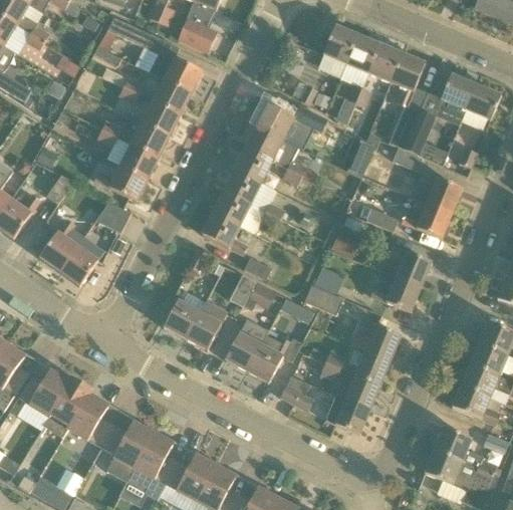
[(0,15),(16,25),(30,33),(44,42),(49,34),(35,25),(36,23),(22,15),(28,5),(20,0),(0,0),(0,15)]
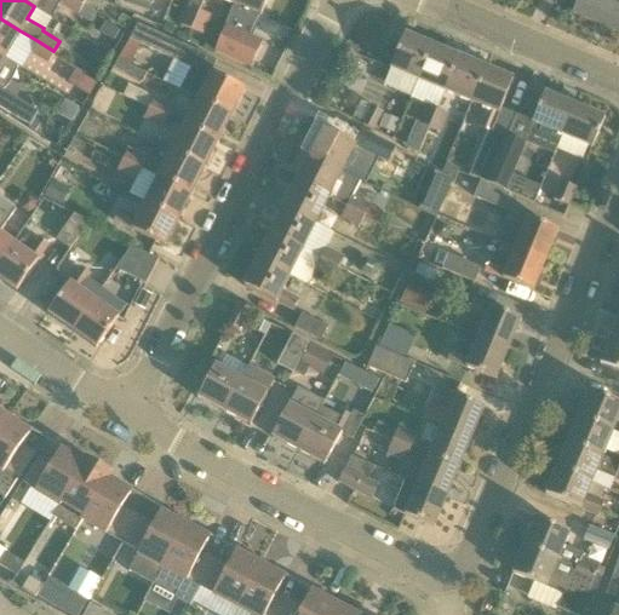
[(61,0),(59,1),(76,12),(90,19),(95,10),(82,3),(79,0),(61,0)]
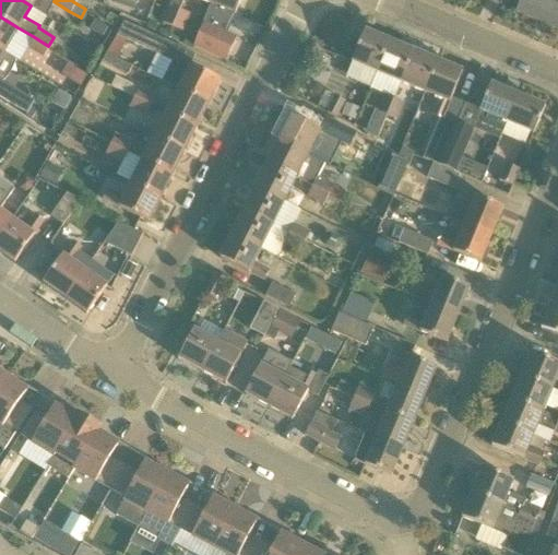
[(179,8),(182,0),(170,0),(168,4),(167,4),(161,21),(173,24),(179,8)]
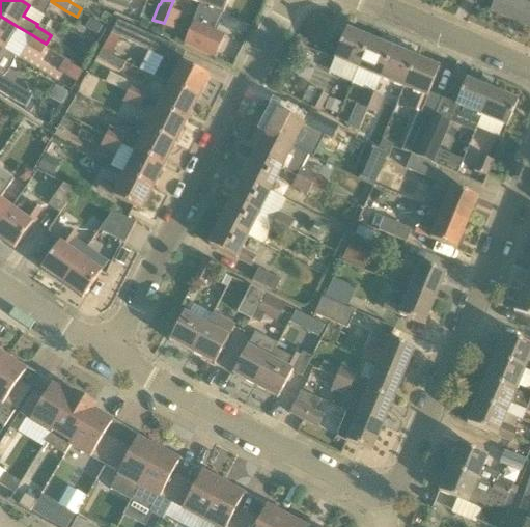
[(191,20),(183,42),(214,56),(223,33),(215,30),(223,10),(227,0),(199,0),(199,1),(191,20)]
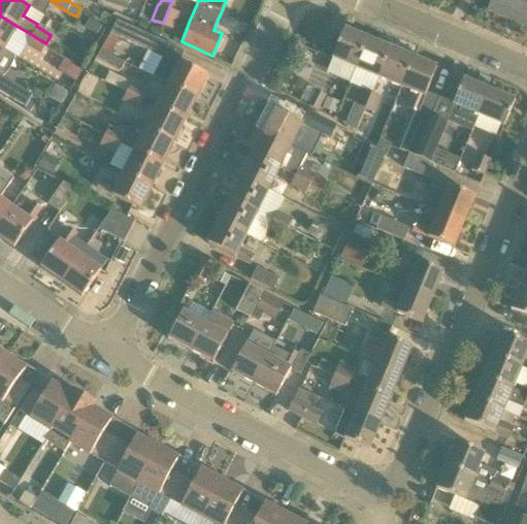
[(491,0),(488,8),(517,21),(526,24),(526,0),(491,0)]
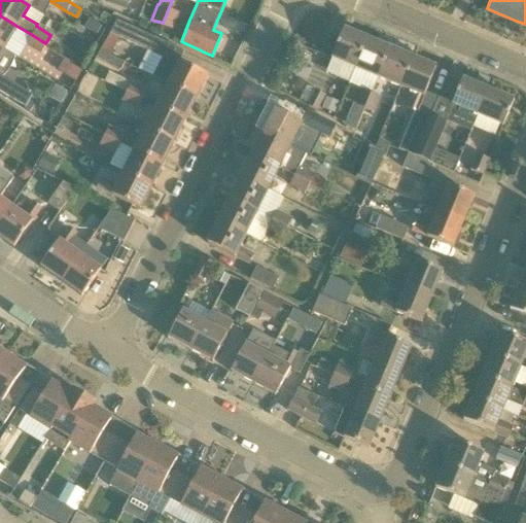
[(169,7),(163,23),(171,26),(177,10),(169,7)]
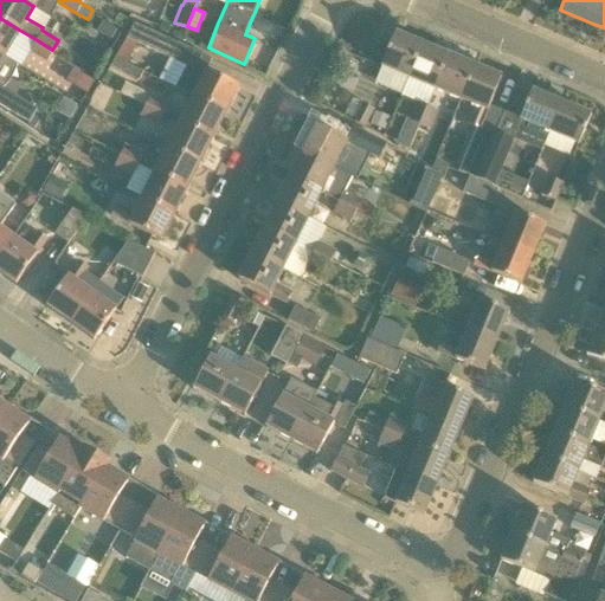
[(0,52),(4,55),(20,64),(29,50),(36,39),(19,30),(0,18),(0,52)]
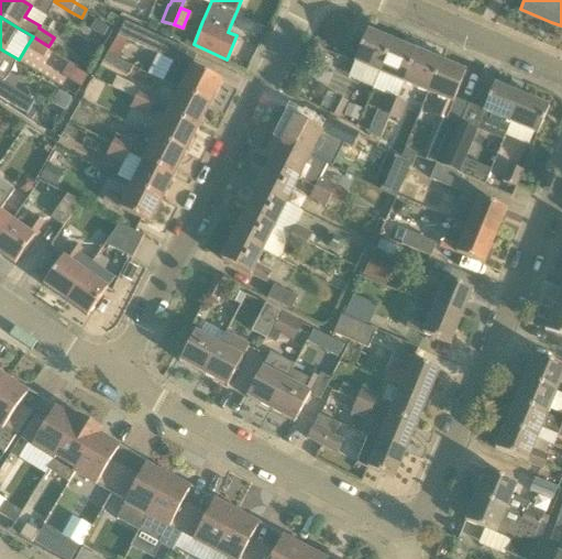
[(95,18),(89,26),(101,34),(107,25),(95,18)]
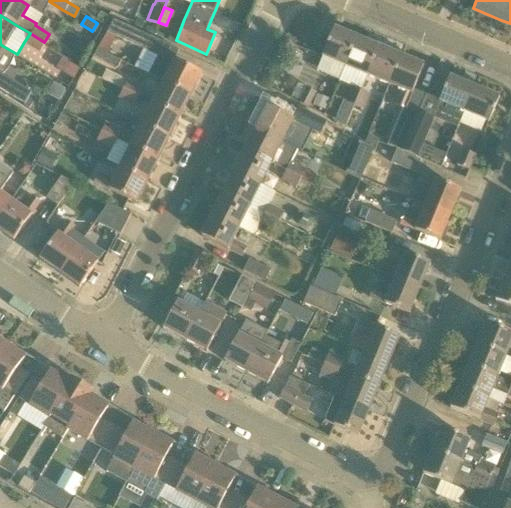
[(106,30),(97,46),(106,51),(116,35),(143,47),(149,34),(113,18),(106,30)]
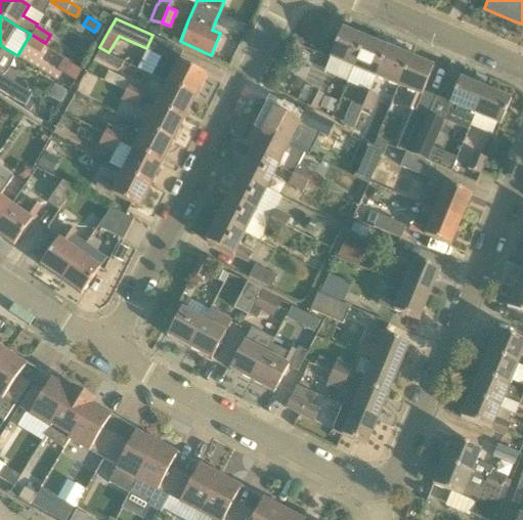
[(341,27),(329,55),(351,65),(363,36),(341,27)]
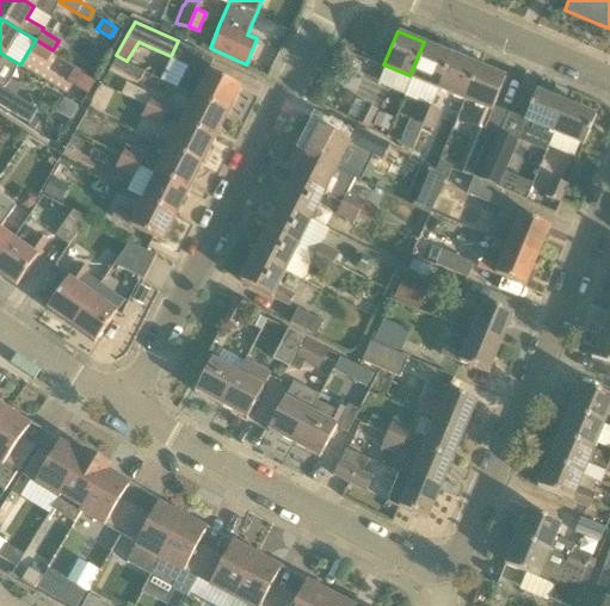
[(36,39),(29,50),(47,61),(53,50),(36,39)]
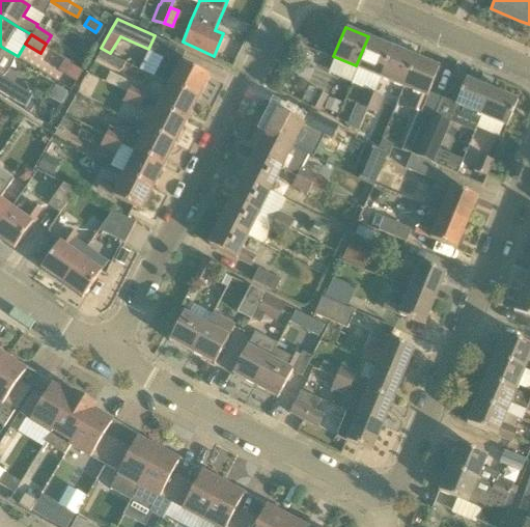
[(368,36),(356,65),(380,75),(391,47),(368,36)]
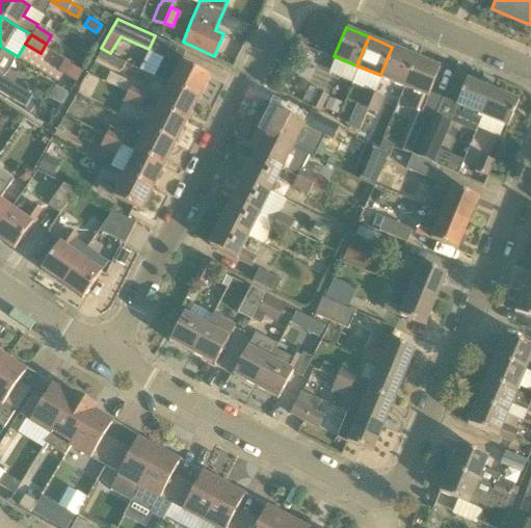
[(380,75),(403,85),(416,56),(392,47),(380,75)]
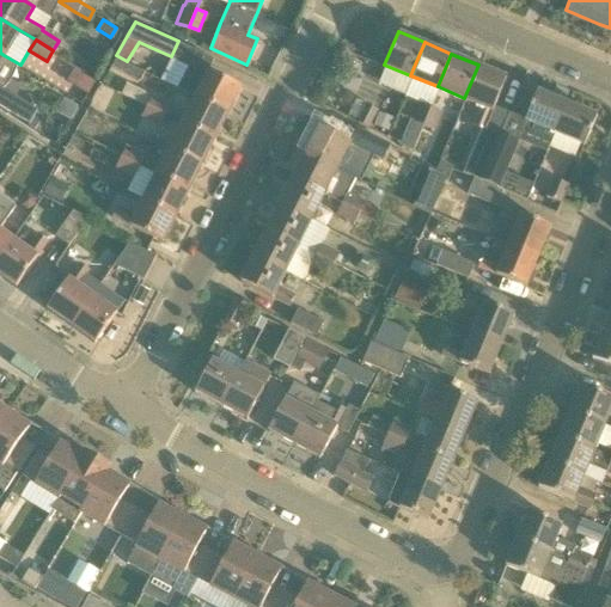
[(127,61),(116,56),(110,65),(139,79),(144,71),(127,61)]
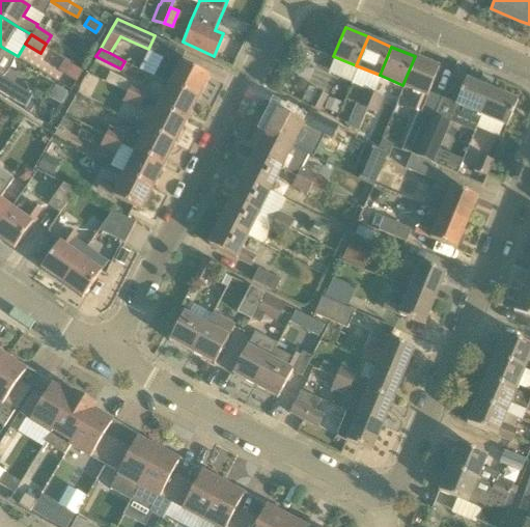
[(154,75),(168,83),(197,96),(208,74),(180,60),(165,53),(154,75)]
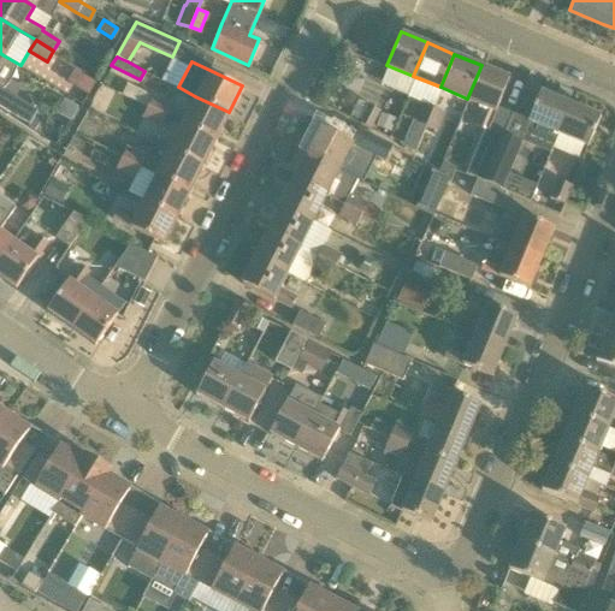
[(475,124),(484,128),(486,129),(494,110),(495,110),(509,76),(482,65),(467,99),(483,105),(475,124)]
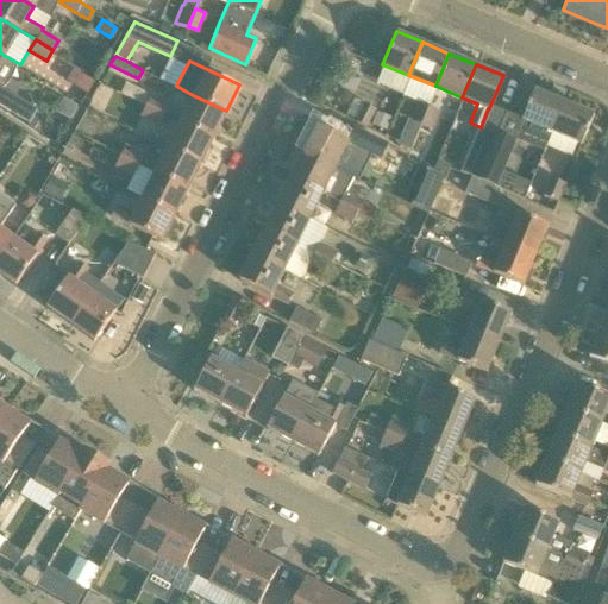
[(0,105),(4,108),(12,94),(0,87),(0,105)]
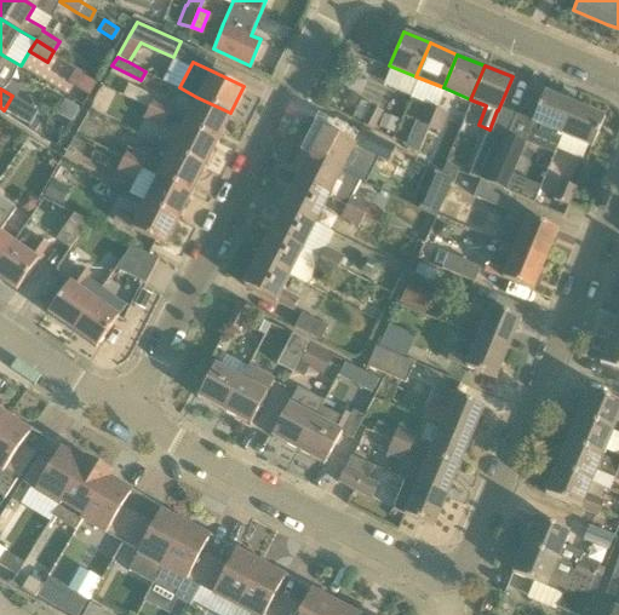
[(532,118),(523,139),(532,143),(554,151),(561,132),(573,102),(543,90),(532,118)]
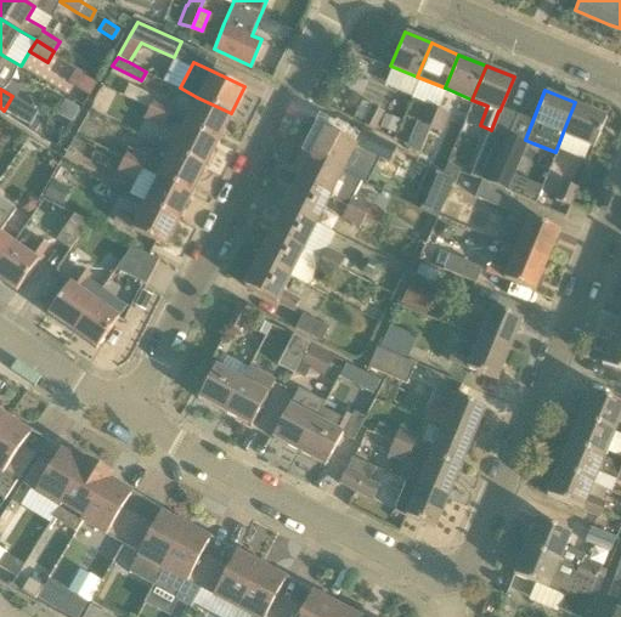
[(173,103),(154,94),(150,105),(167,114),(173,103)]
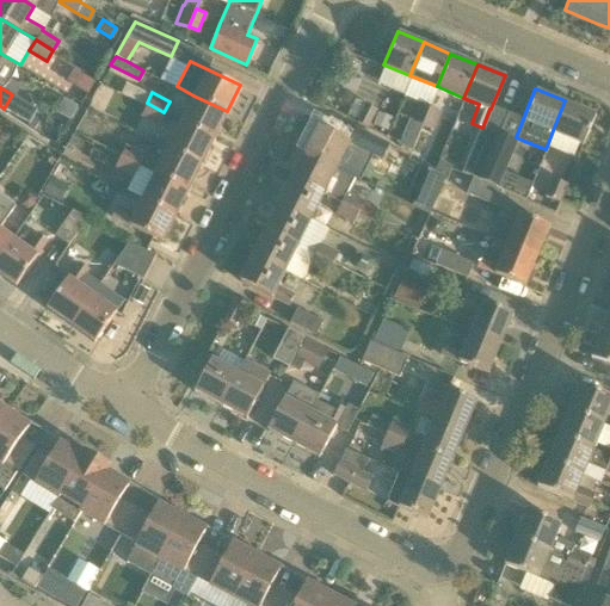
[(49,134),(57,138),(80,100),(72,96),(49,134)]
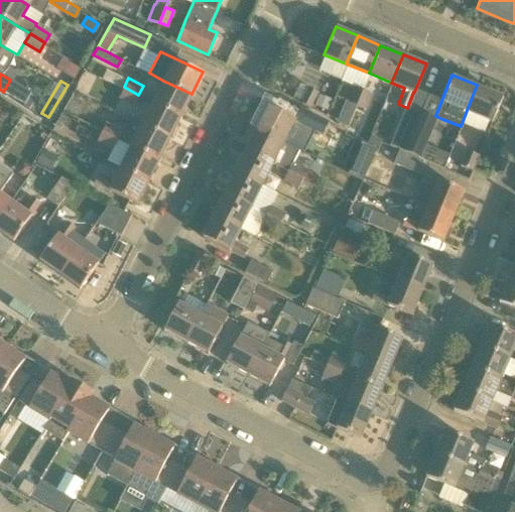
[(180,116),(191,94),(163,81),(152,102),(180,116)]
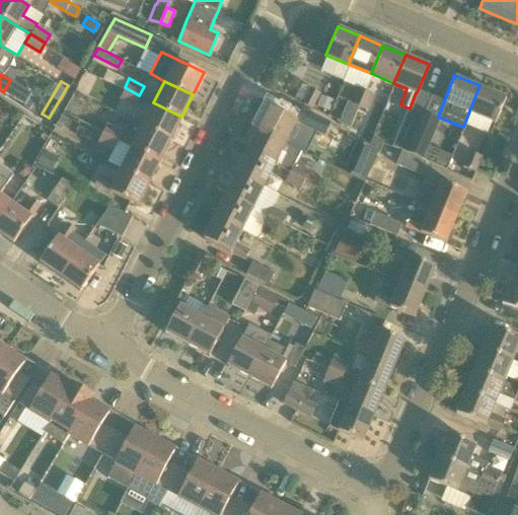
[(347,99),(340,115),(351,120),(357,104),(358,104),(364,89),(355,85),(348,100),(347,99)]
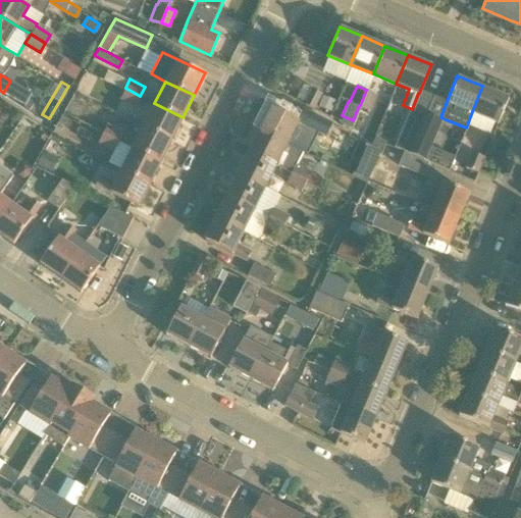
[(472,111),(498,122),(508,97),(482,86),(472,111)]
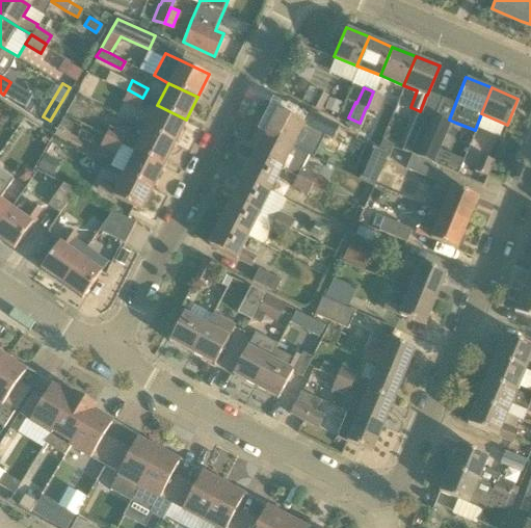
[(318,88),(311,105),(320,109),(327,94),(318,88)]
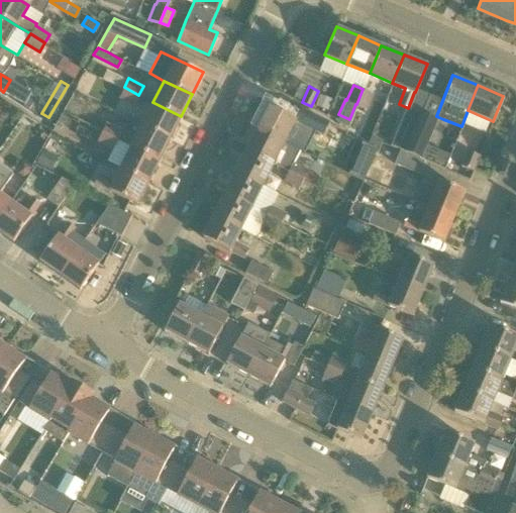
[(134,104),(138,95),(124,87),(119,97),(134,104)]
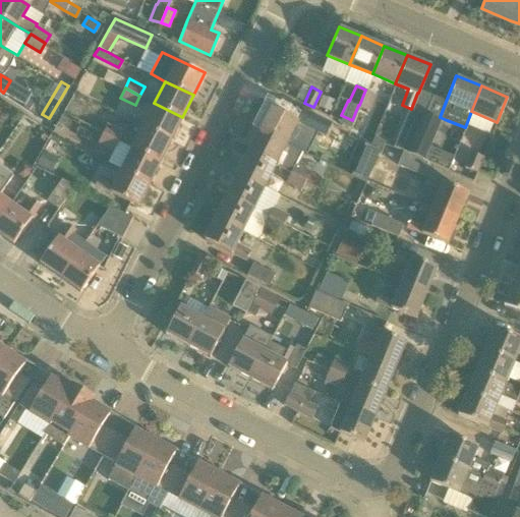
[(368,109),(376,94),(365,90),(359,105),(368,109)]
